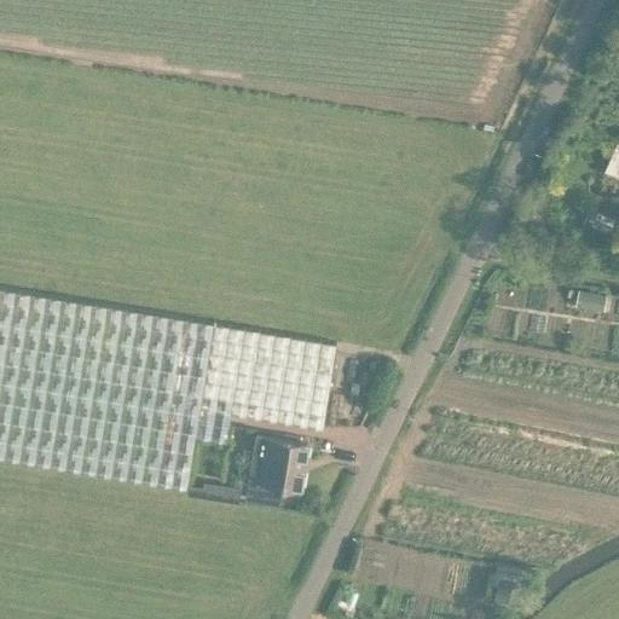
[(618,149),(615,148),(605,172),(618,178),(618,149)]
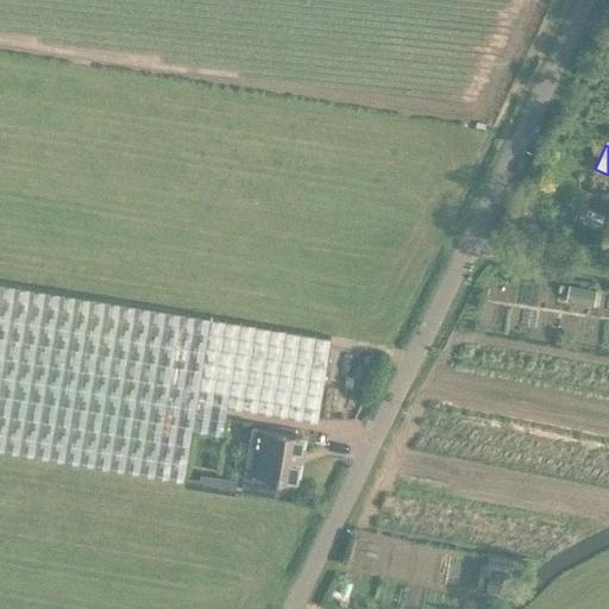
[(209,319),(208,318),(0,283),(0,451),(1,451),(181,481),(187,445),(189,429),(221,435),(226,407),(315,422),(330,339),(209,319)]
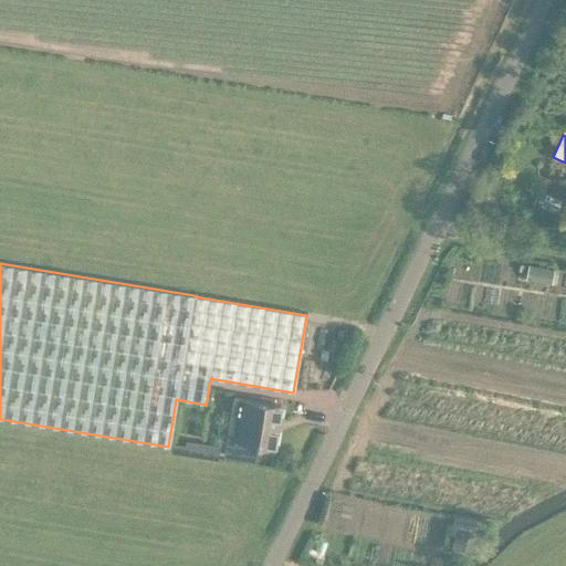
[(528,266),(526,281),(535,282),(538,268),(528,266)]
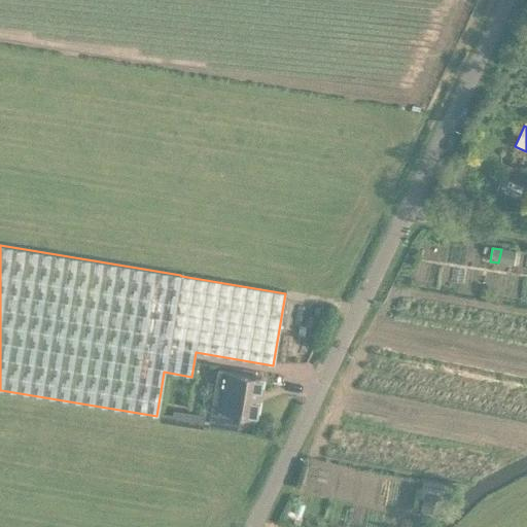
[(209,410),(207,426),(237,430),(240,415),(256,417),(262,377),(216,370),(209,410)]
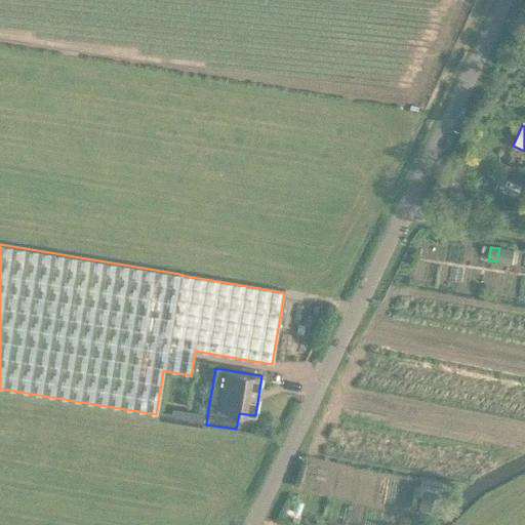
[(157,419),(200,427),(202,414),(171,409),(171,414),(159,412),(157,419)]
